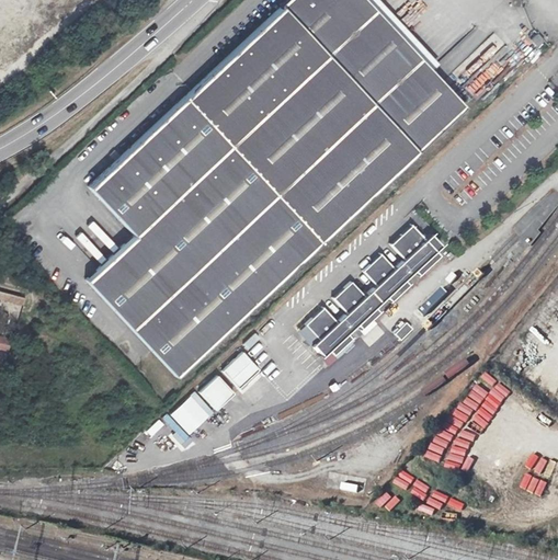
[(293,0),(286,7),(59,217),(195,362),(467,107),(366,0),(293,0)]
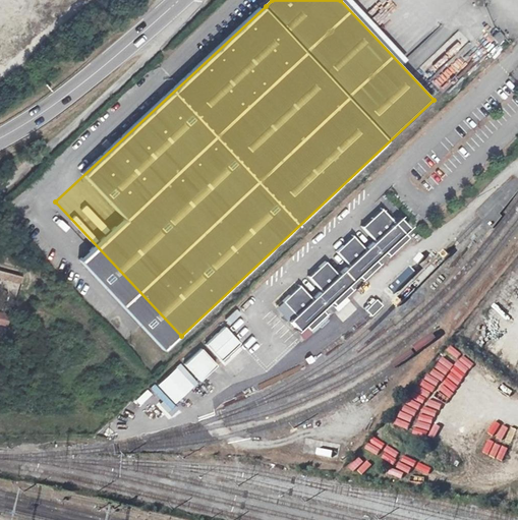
[(302,331),(307,326),(311,330),(328,314),(324,310),(334,301),(337,305),(354,290),(350,286),(360,276),(364,280),(382,265),(378,260),(387,251),(391,255),(410,237),(406,233),(411,228),(410,226),(411,225),(405,219),(404,220),(402,218),(397,223),(384,209),(364,228),(377,241),(367,249),(355,236),(338,251),(351,265),(340,275),(328,262),(310,278),(324,291),(314,299),(302,286),(285,302),(297,315),(292,321),(302,331)]
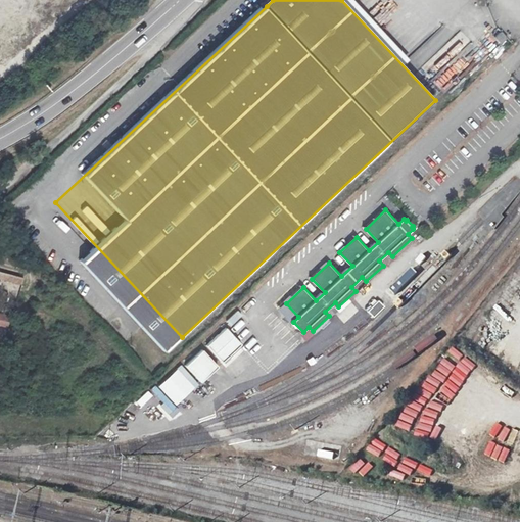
[(27,279),(1,272),(0,274),(0,278),(25,285),(27,279)]
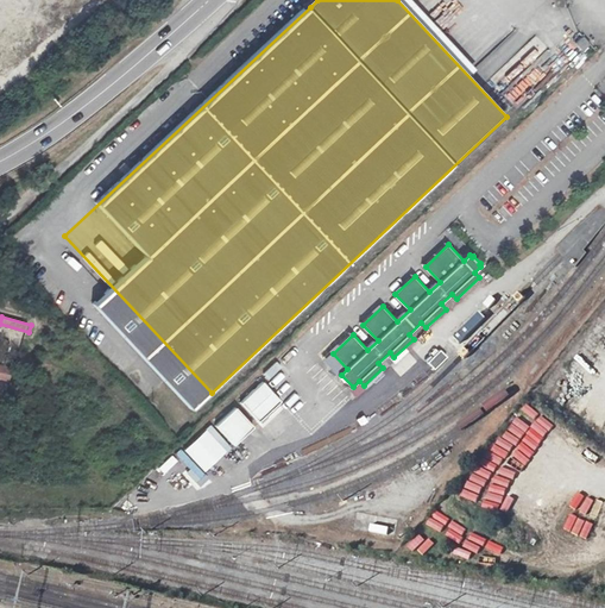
[(436,370),(449,357),(442,351),(429,363),(436,370)]
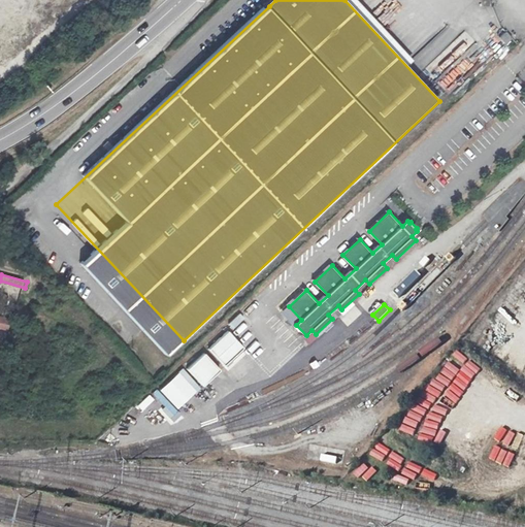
[(231,331),(211,349),(227,365),(245,347),(231,331)]
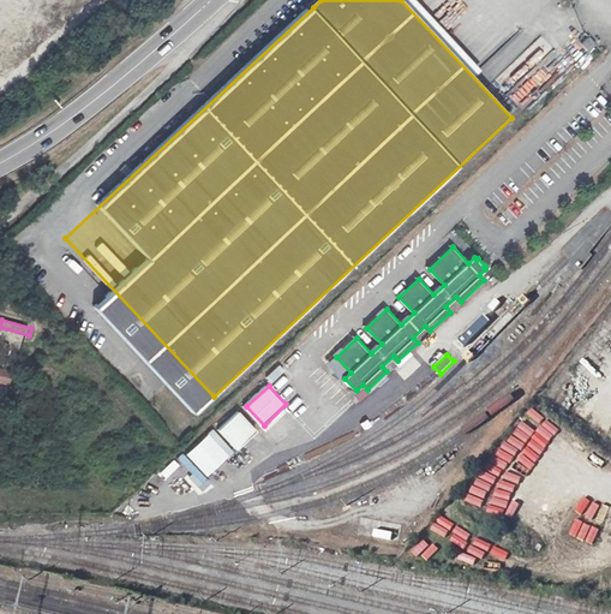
[(190,455),(210,478),(262,434),(241,411),(190,455)]
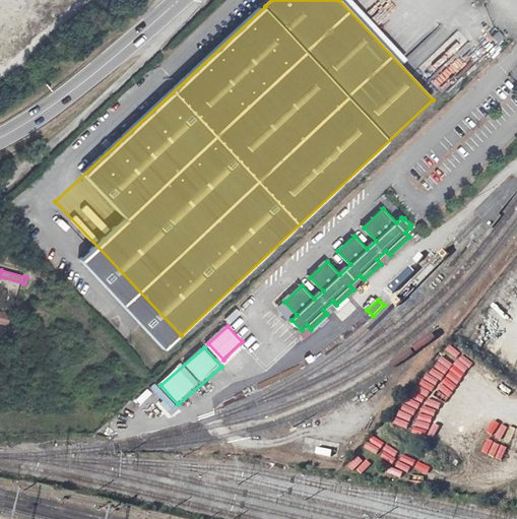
[(159,385),(154,388),(171,407),(175,403),(159,385)]
